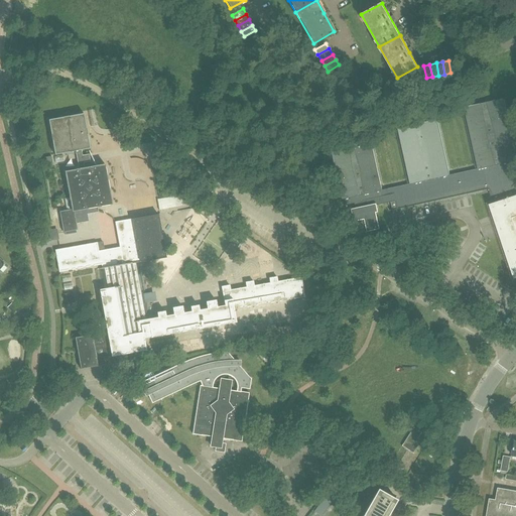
[(515,186),(508,162),(515,160),(515,154),(503,98),(464,107),(478,168),(449,175),(437,119),(397,128),(409,183),(382,189),(371,140),(331,149),(343,200),(344,199),(346,205),(359,202),(360,207),(351,209),(352,214),(354,213),(359,233),(380,229),(376,213),(378,212),(377,205),(399,201),(401,209),(488,189),(493,203),(489,205),(514,279),(515,278),(515,186)]
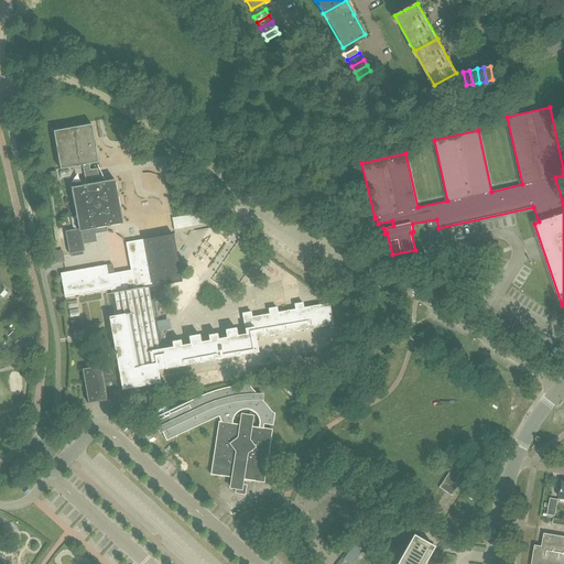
[(82,165),(85,184),(93,183),(91,177),(98,176),(97,167),(89,169),(88,163),(98,162),(91,123),(53,130),(60,169),(82,165)]
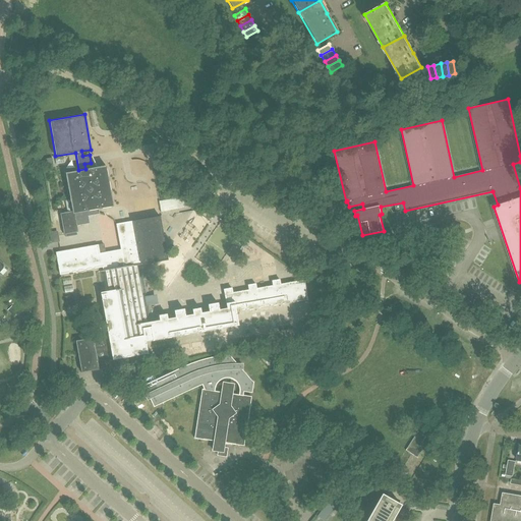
[(51,158),(44,159),(45,166),(53,165),(51,158)]
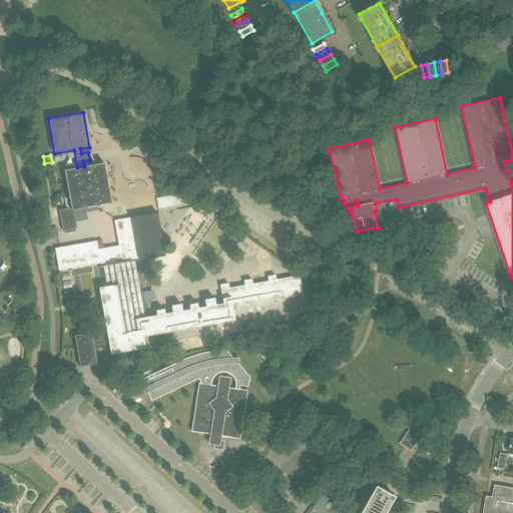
[(66,208),(58,209),(62,230),(64,230),(64,233),(75,231),(75,228),(76,228),(75,221),(87,219),(86,212),(97,210),(96,205),(111,202),(104,162),(84,166),(77,167),(64,170),(68,196),(64,197),(66,208)]
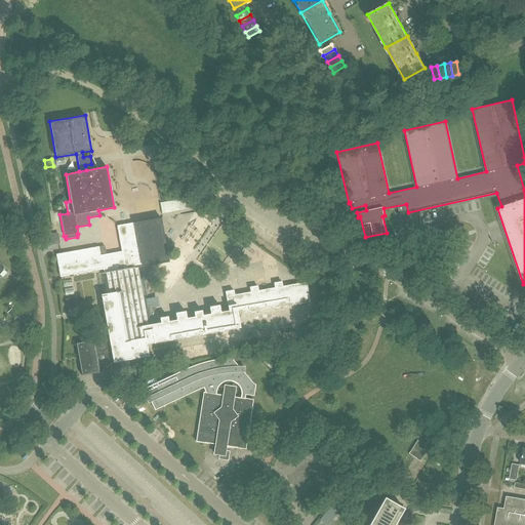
[(338,205),(334,189),(324,191),(328,207),(338,205)]
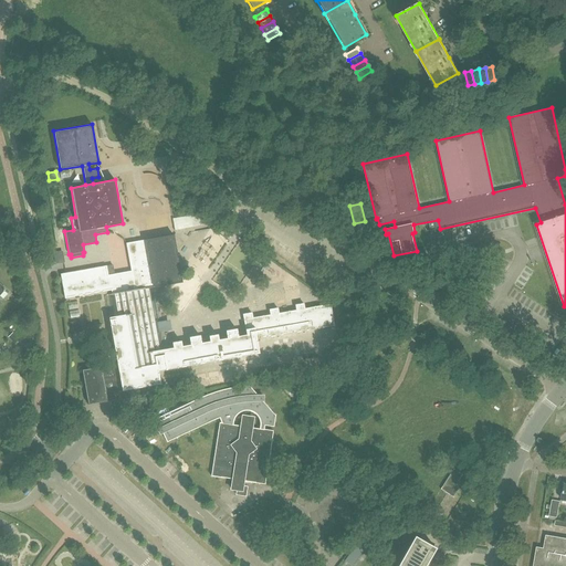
[(338,213),(339,216),(341,222),(352,220),(349,211),(338,213)]
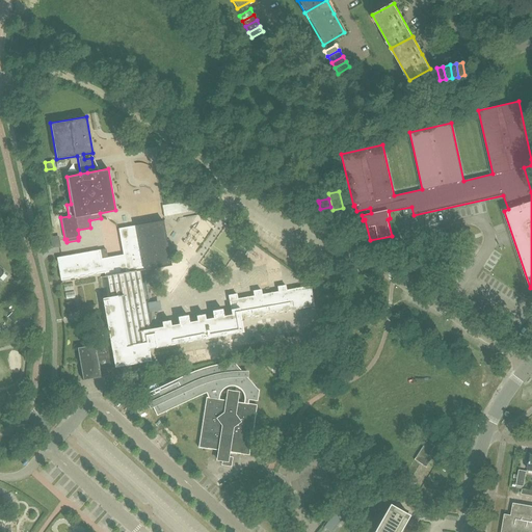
[(241,319),(314,306),(311,286),(286,290),(285,285),(275,287),(276,292),(262,294),(261,289),(251,291),(253,296),(237,299),(236,294),(229,295),(232,314),(223,316),(222,309),(212,311),(214,318),(206,319),(205,314),(196,316),(197,321),(189,322),(188,316),(179,317),(180,324),(171,325),(170,320),(162,322),(163,327),(155,328),(144,270),(170,265),(163,220),(118,229),(118,230),(121,240),(124,260),(107,263),(105,249),(56,258),(60,281),(105,272),(105,275),(101,276),(105,298),(102,298),(103,302),(110,342),(81,347),(77,347),(79,362),(82,380),(108,376),(107,368),(134,364),(151,361),(149,348),(174,344),(243,331),(241,319)]
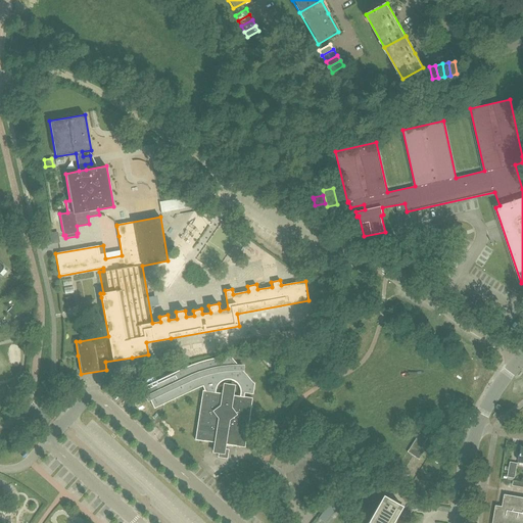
[(57,233),(50,234),(52,243),(59,242),(57,233)]
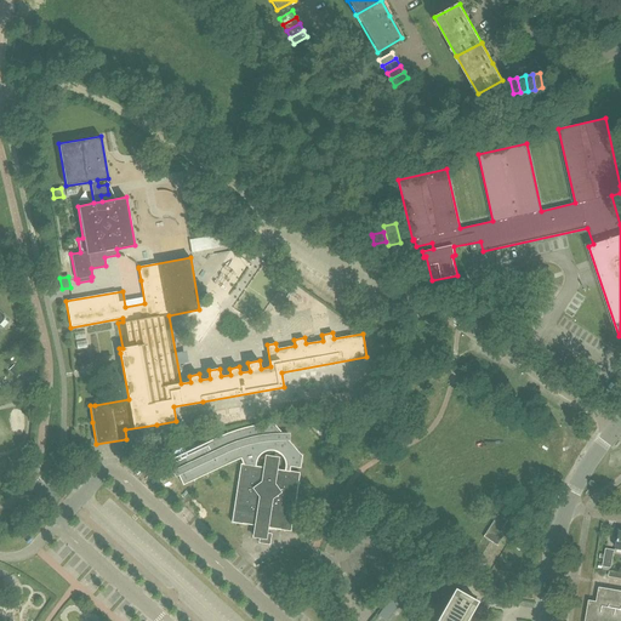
[(383,348),(377,355),(385,360),(391,353),(383,348)]
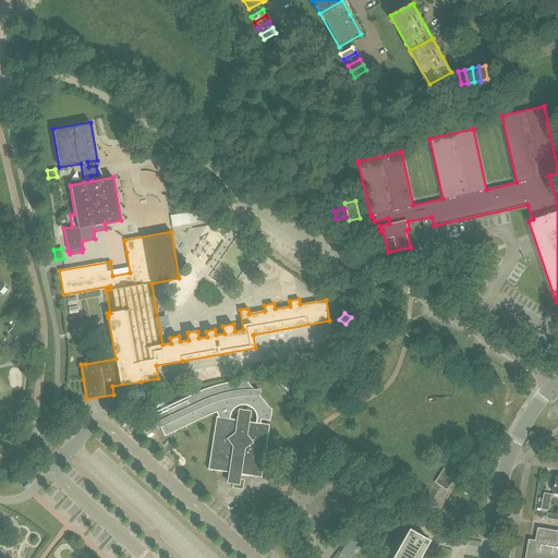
[(13,328),(8,332),(14,339),(19,335),(13,328)]
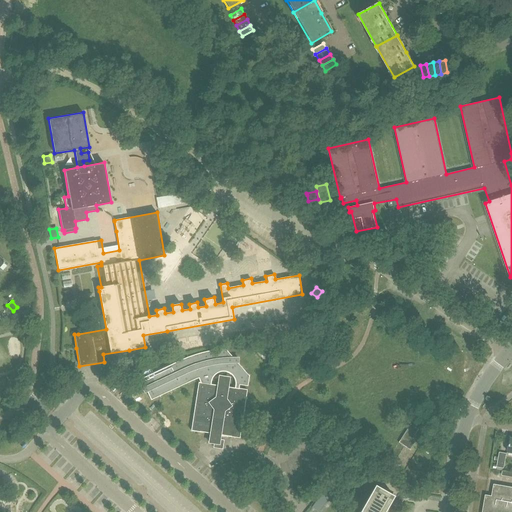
[(218,444),(219,439),(220,435),(239,438),(247,389),(239,388),(239,385),(247,386),(249,375),(248,375),(237,362),(238,358),(233,358),(226,349),(226,348),(177,361),(137,380),(142,389),(143,389),(145,392),(147,391),(151,400),(192,380),(199,377),(200,381),(198,381),(191,430),(210,433),(210,438),(209,442),(218,444)]
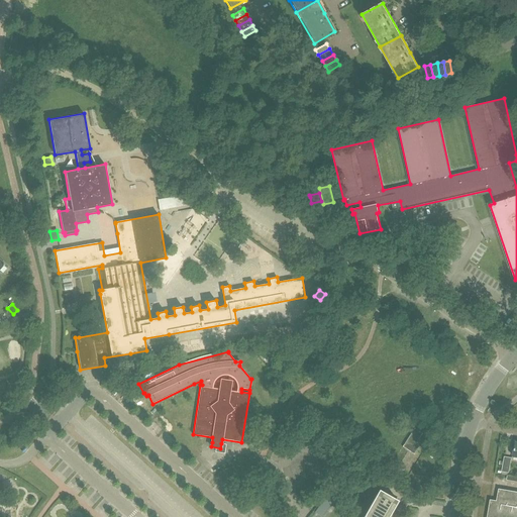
[(414,428),(402,446),(414,454),(419,446),(415,444),(422,433),(414,428)]
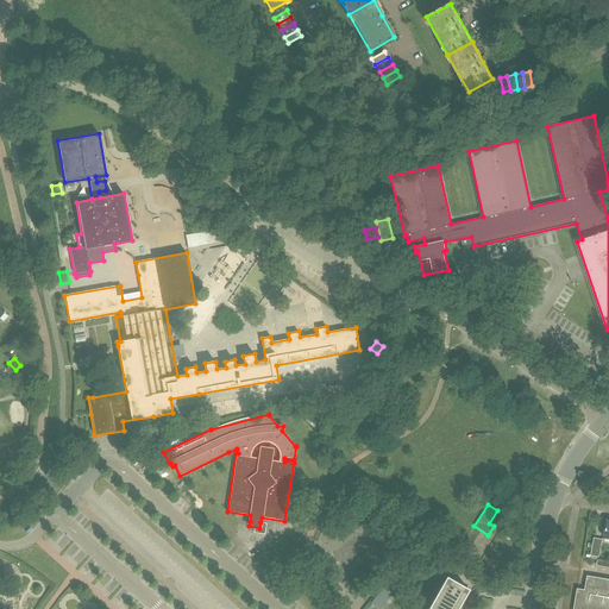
[(600,557),(603,540),(595,539),(592,554),(600,557)]
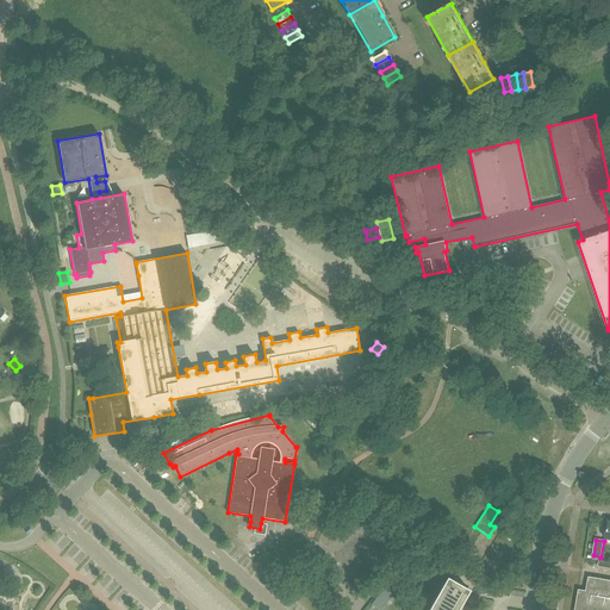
[(427,609),(459,609),(471,591),(453,582),(446,577),(427,609)]
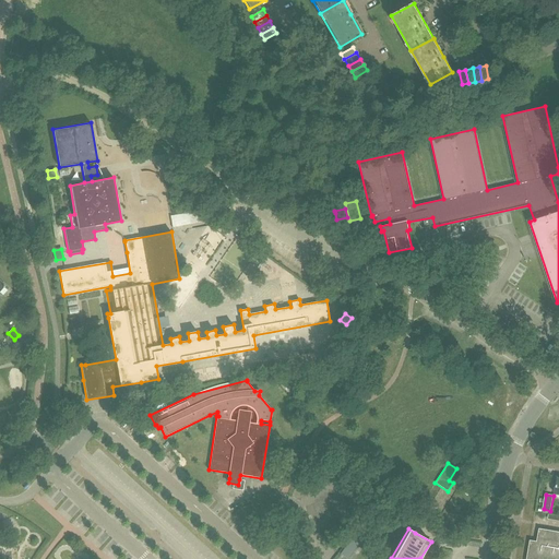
[(558,558),(558,532),(539,528),(537,542),(530,540),(526,558),(558,558)]
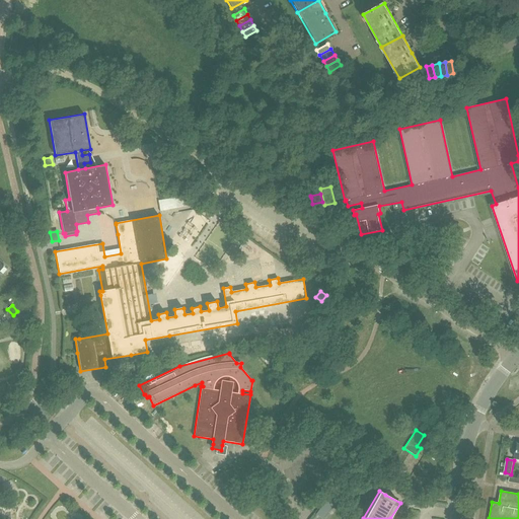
[(322,518),(332,507),(324,502),(315,514),(322,518)]
